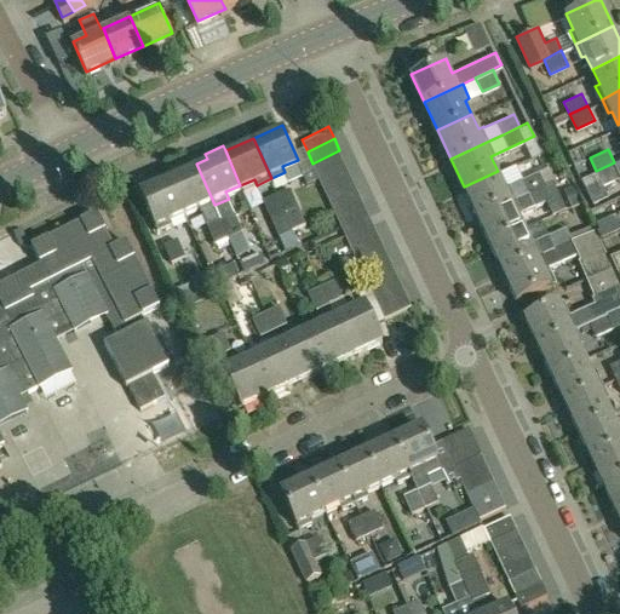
[(345,162),(339,150),(313,164),(319,174),(345,162)]
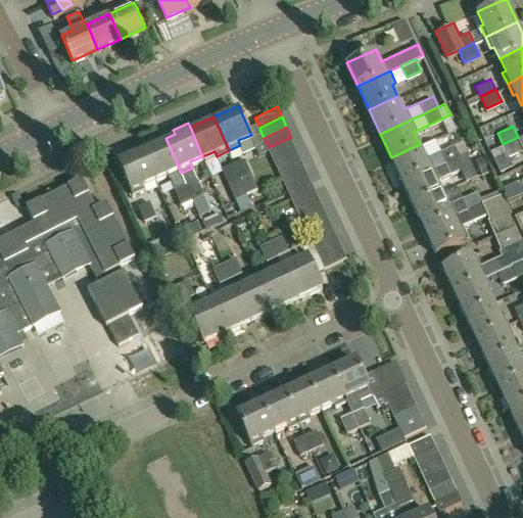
[(269,148),(269,147),(264,138),(260,131),(250,136),(259,153),(269,148)]
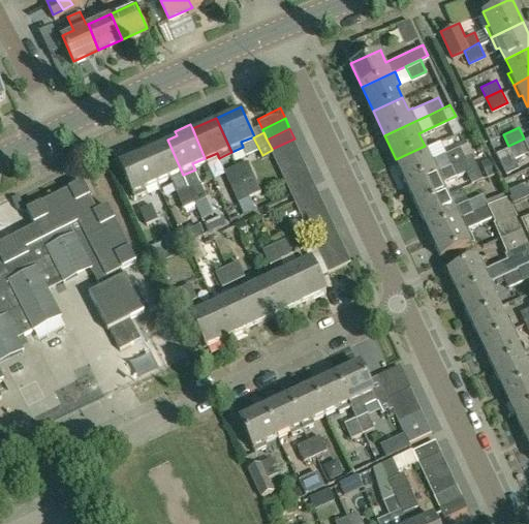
[(272,149),(272,150),(276,159),(299,149),(294,139),(272,149)]
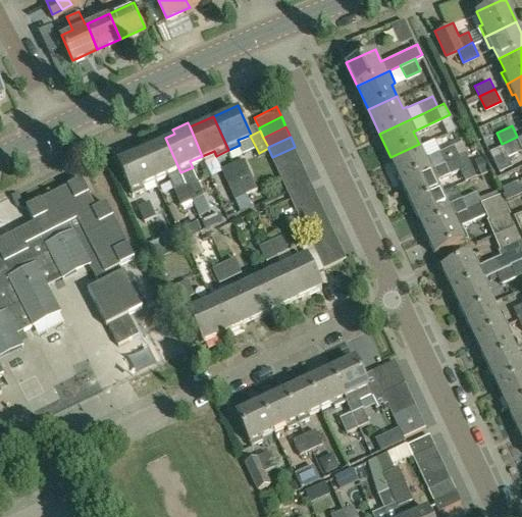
[(521,147),(517,137),(502,144),(489,150),(496,161),(521,148),(521,147)]
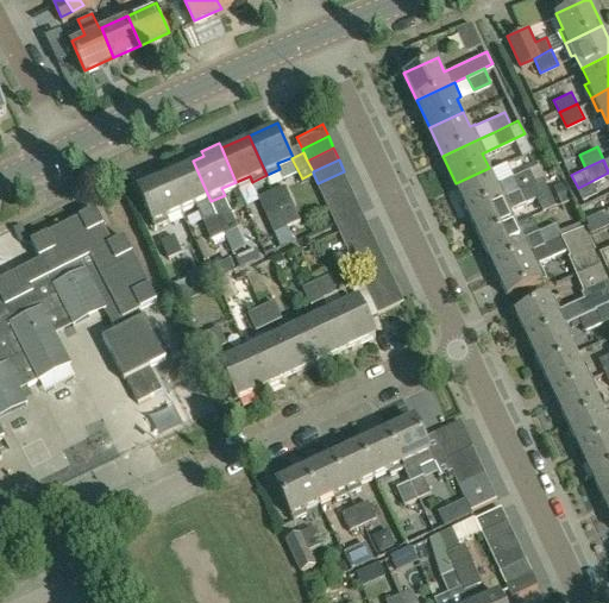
[(193,161),(165,173),(180,207),(195,200),(198,207),(211,201),(193,161)]
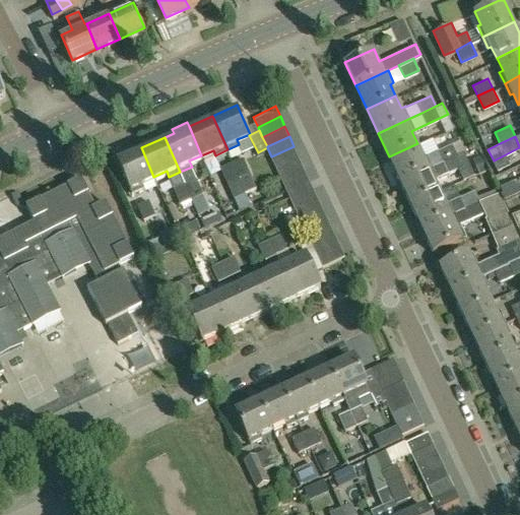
[(389,156),(400,180),(458,152),(452,141),(427,153),(423,155),(417,143),(389,156)]
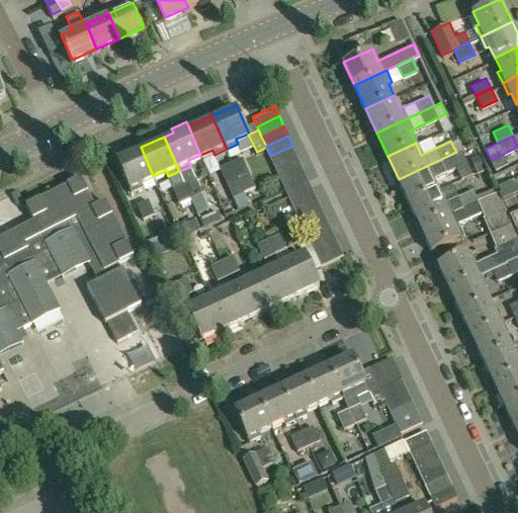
[(297,155),(292,146),(270,156),(275,166),(297,155)]
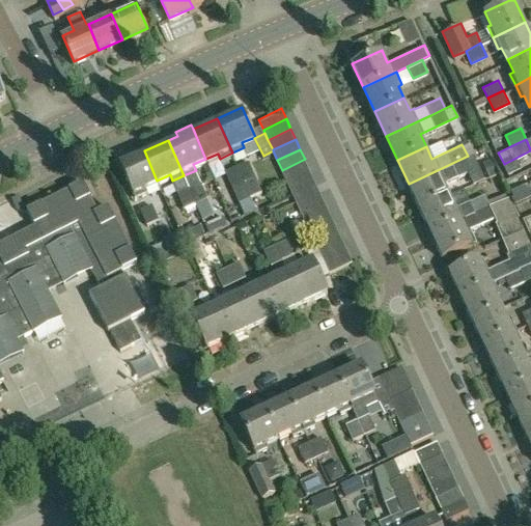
[(145,186),(157,181),(144,150),(119,162),(135,196),(147,191),(145,186)]
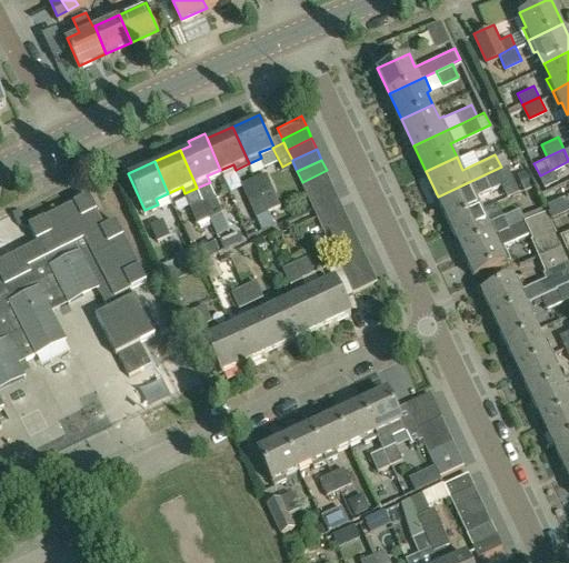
[(507,179),(501,167),(438,197),(449,222),(480,208),(473,193),(478,192),(507,179)]
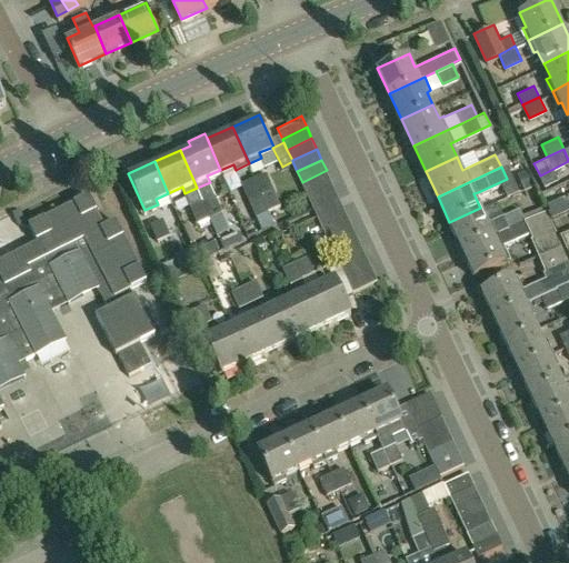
[(266,170),(253,176),(261,193),(268,209),(280,203),(273,188),(266,170)]
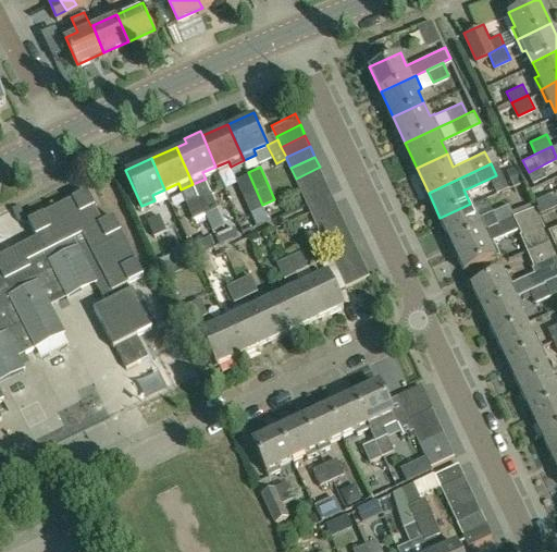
[(325,178),(320,167),(296,179),(301,189),(325,178)]
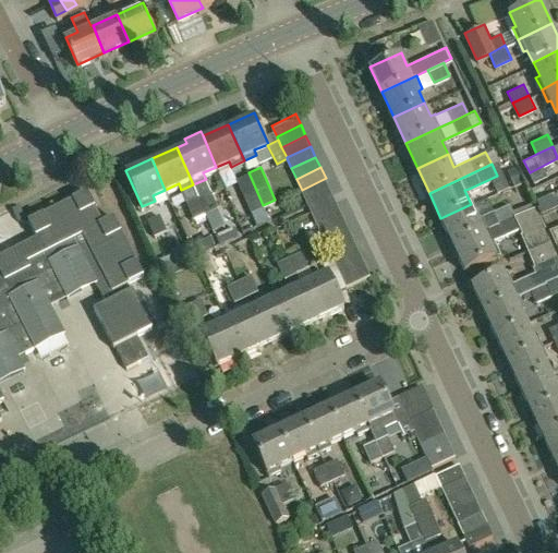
[(249,172),(237,178),(244,194),(251,209),(263,205),(256,190),(249,172)]
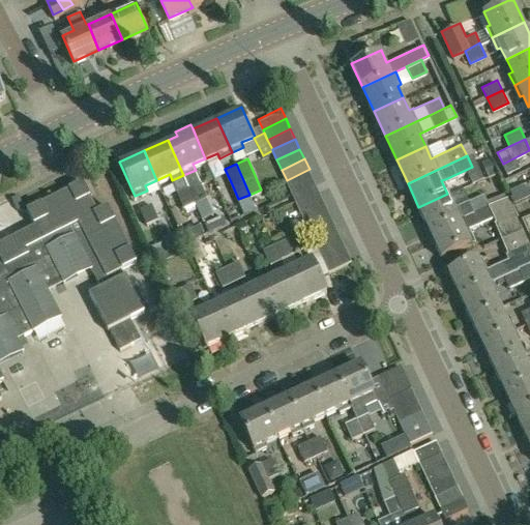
[(314,179),(310,169),(287,180),(291,191),(314,179)]
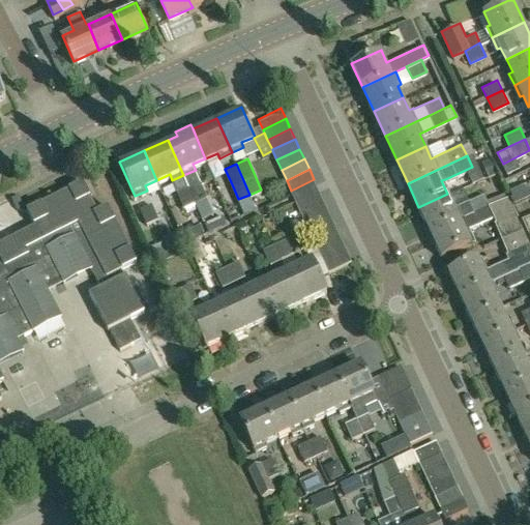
[(35,223),(0,240),(0,396),(2,396),(0,391),(0,377),(4,376),(0,368),(0,360),(24,348),(19,337),(29,331),(62,315),(48,288),(54,285),(63,280),(64,281),(91,266),(100,286),(89,291),(108,328),(110,327),(120,348),(131,342),(141,337),(136,325),(130,316),(145,309),(125,272),(124,273),(121,266),(137,259),(108,202),(98,207),(83,178),(27,207),(35,223)]
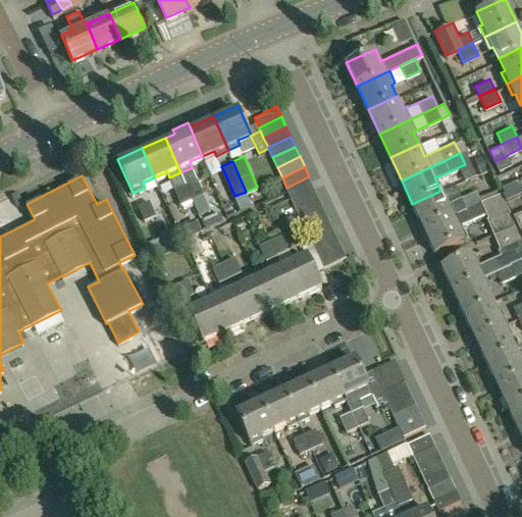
[(186,183),(192,198),(203,193),(196,177),(186,183)]
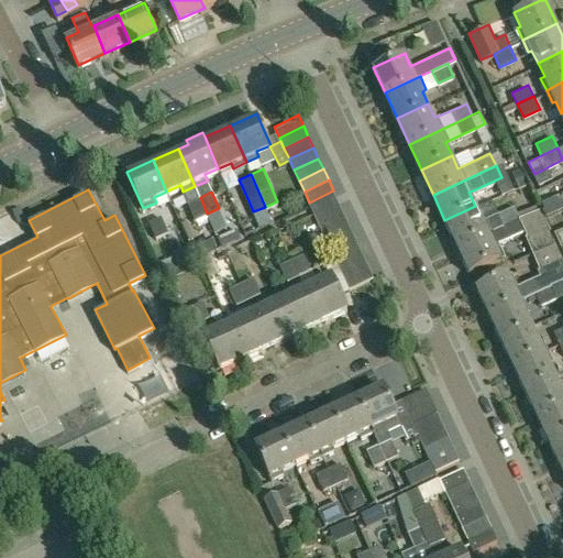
[(207,214),(200,197),(188,203),(196,219),(207,214)]
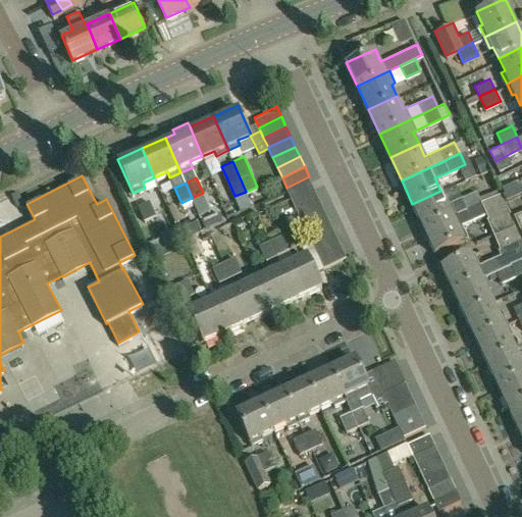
[(291,195),(295,205),(317,194),(313,184),(291,195)]
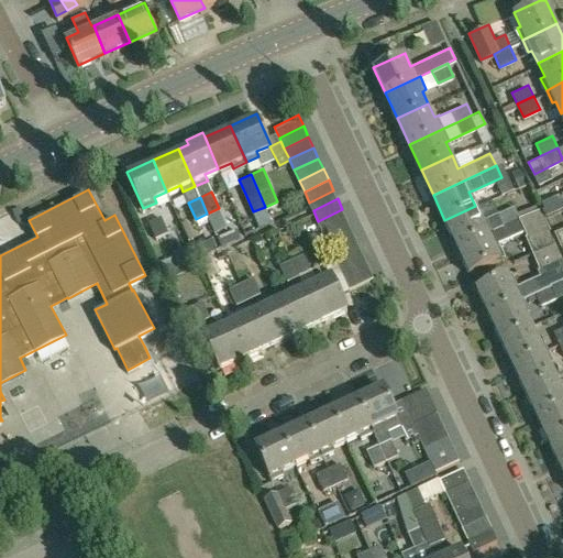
[(498,211),(486,217),(486,216),(481,218),(475,206),(444,220),(456,245),(492,229),(519,216),(514,204),(498,211)]
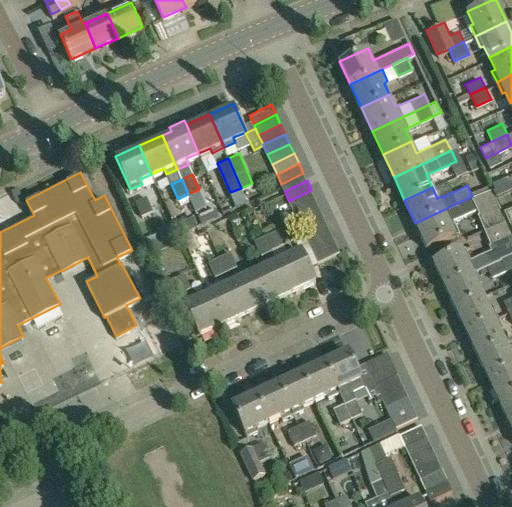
[(478,213),(484,228),(505,218),(491,187),(472,196),(447,208),(415,223),(426,246),(459,231),(453,219),(477,208),(479,213),(478,213)]
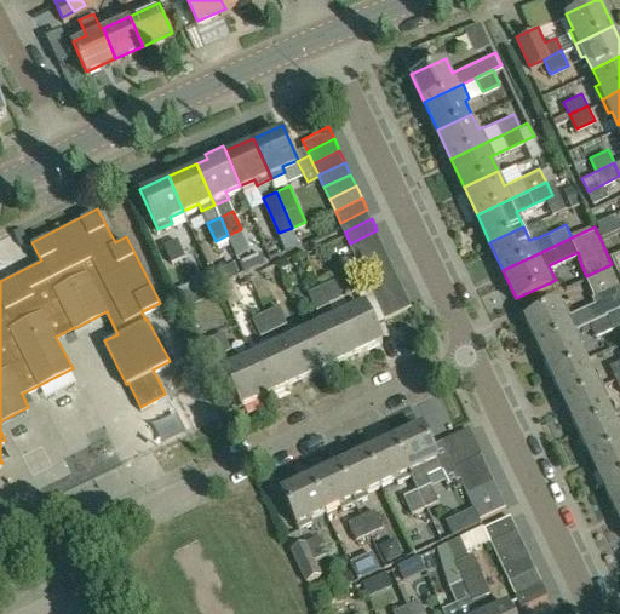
[(383,242),(377,230),(350,244),(356,256),(383,242)]
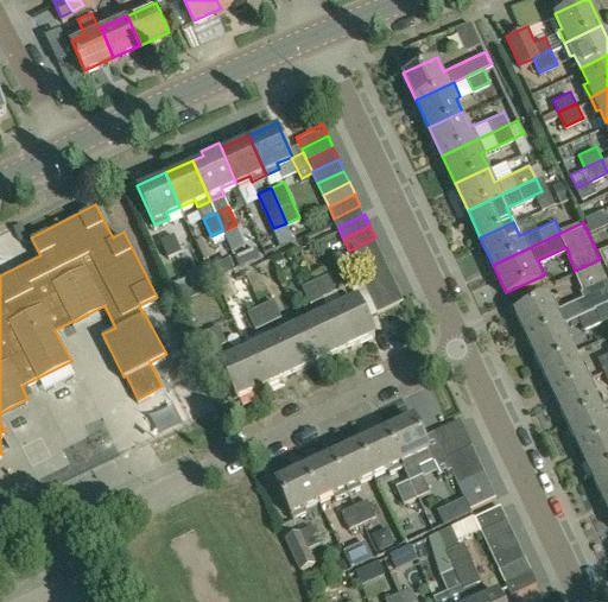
[(182,249),(175,232),(160,238),(169,255),(182,249)]
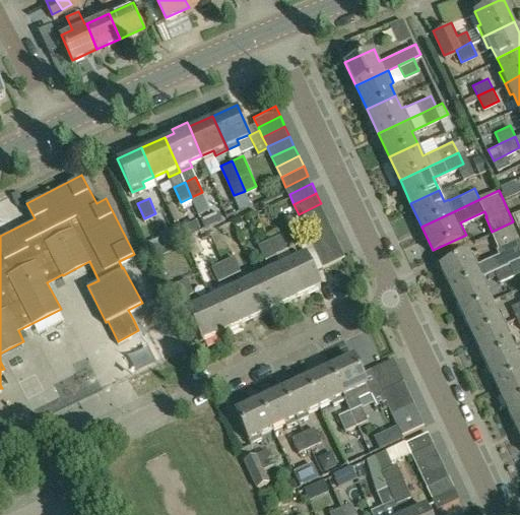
[(321,203),(299,214),(304,224),(326,213),(321,203)]
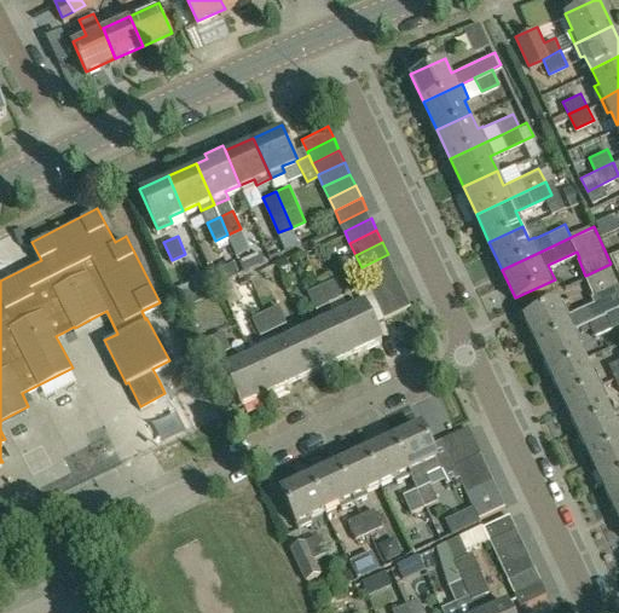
[(393,266),(388,254),(362,267),(366,278),(393,266)]
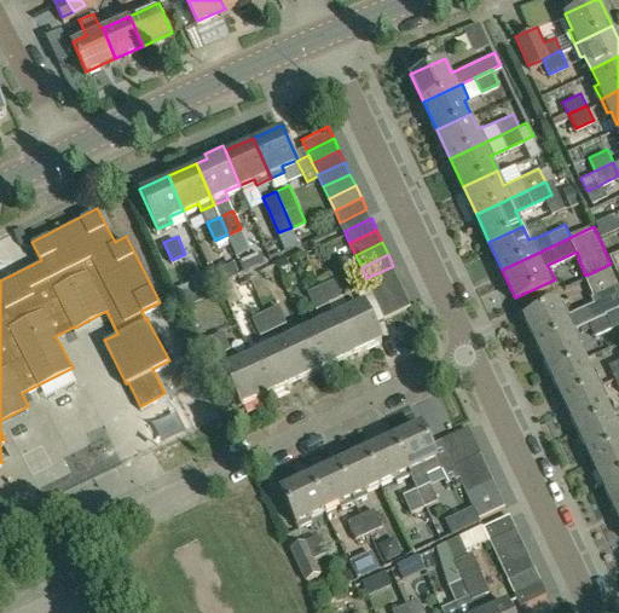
[(618,281),(618,271),(614,262),(611,264),(585,276),(594,294),(618,281)]
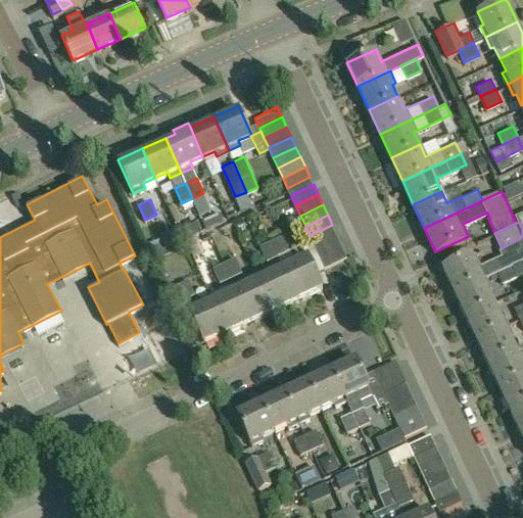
[(315,245),(337,235),(332,225),(310,235),(315,245)]
